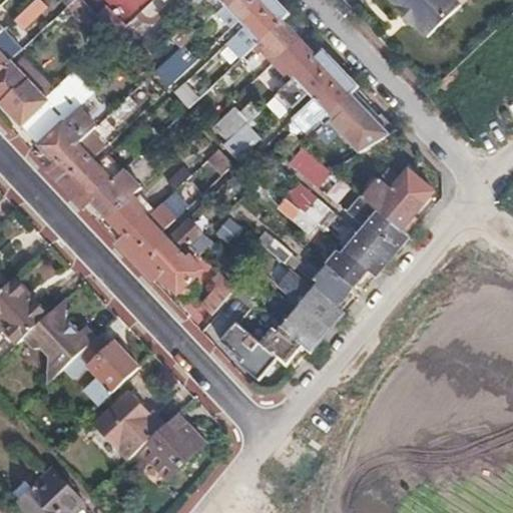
[(218,13),(231,0),(193,0),(188,5),(206,25),(218,13)]
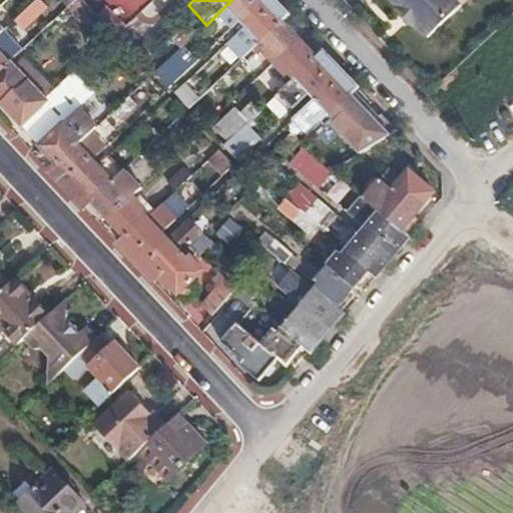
[(246,21),(269,0),(268,0),(231,0),(218,13),(233,29),(243,18),(246,21)]
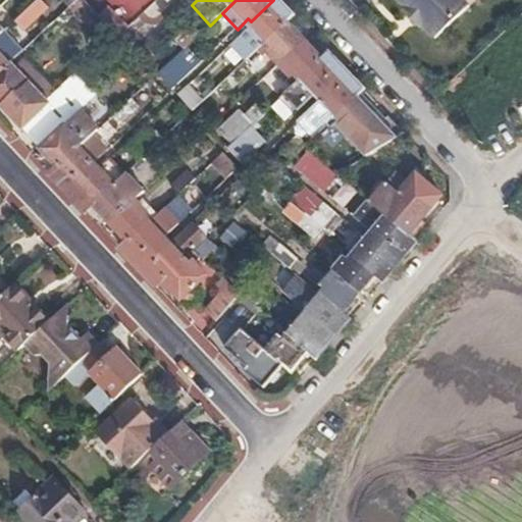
[(294,18),(296,16),(283,3),(280,7),(273,0),(251,21),(253,24),(231,44),(249,60),(269,41),(294,18)]
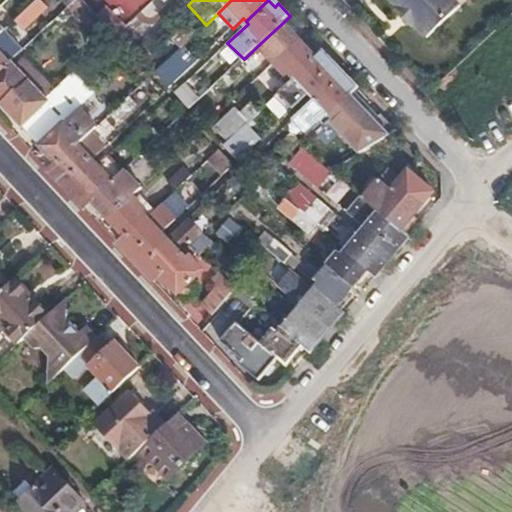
[(406,23),(429,0),(388,0),(399,11),(396,14),(406,23)]
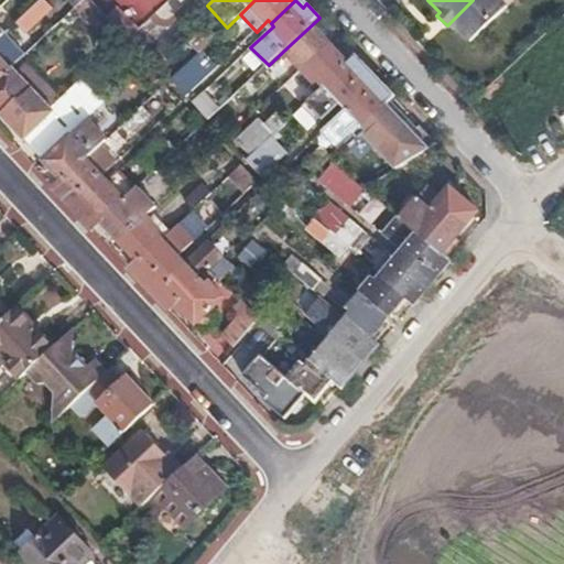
[(477,51),(513,17),(497,0),(473,0),(447,25),(457,35),(459,33),(477,51)]
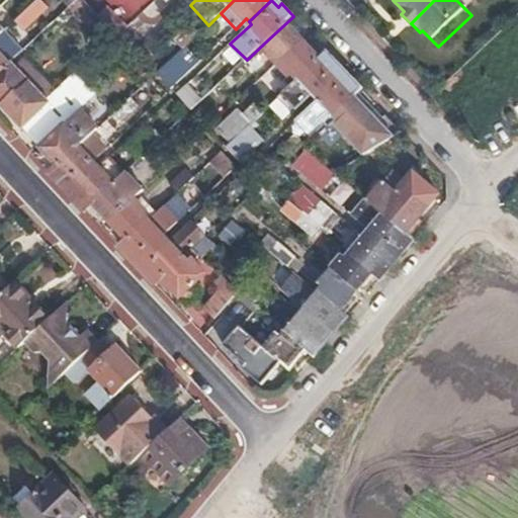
[(25,25),(41,10),(33,3),(18,18),(25,25)]
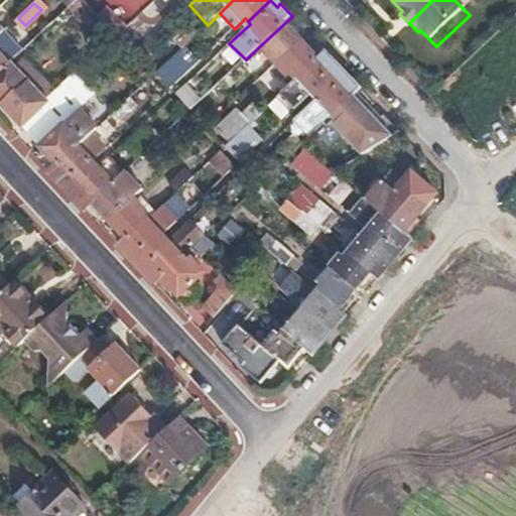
[(126,28),(107,8),(99,15),(118,36),(126,28)]
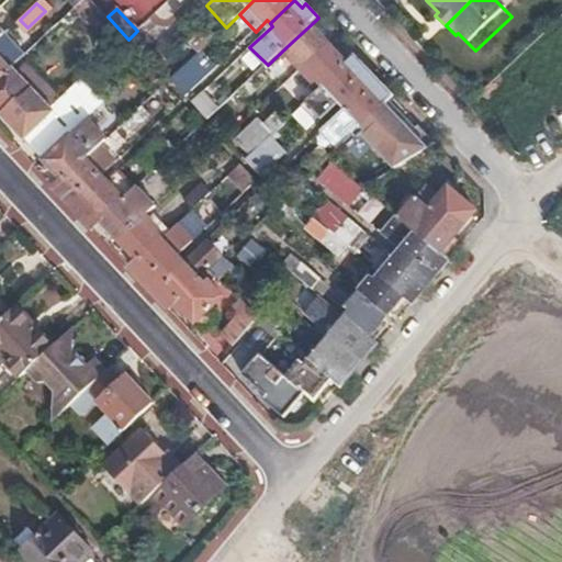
[(329,44),(319,32),(323,27),(316,20),(290,44),(296,51),(292,55),(304,67),(329,44)]
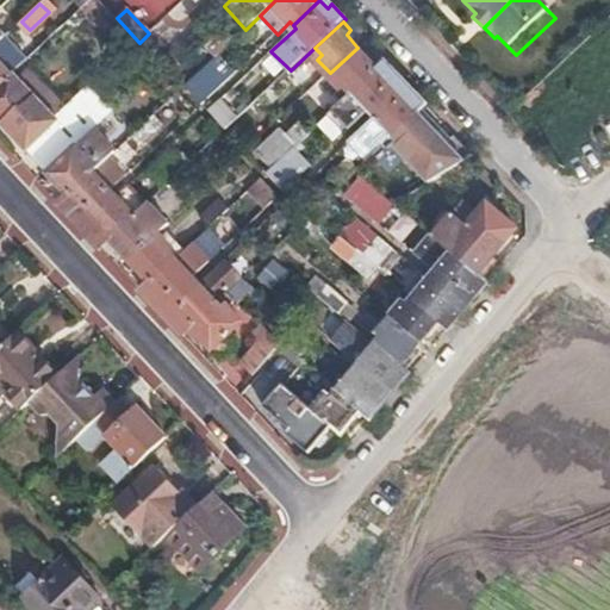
[(218,55),(237,36),(230,26),(209,45),(218,55)]
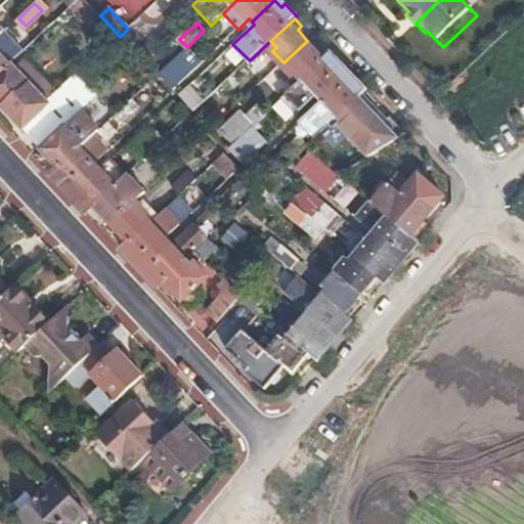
[(0,71),(12,59),(26,48),(7,29),(5,31),(0,35),(0,71)]
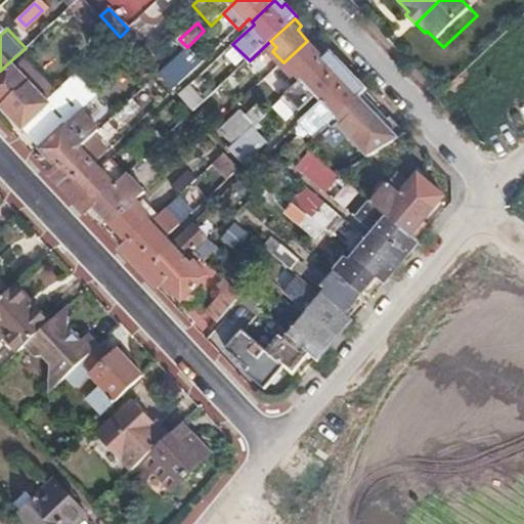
[(303,77),(328,54),(321,46),(316,49),(307,41),(284,62),(292,73),(296,69),(303,77)]
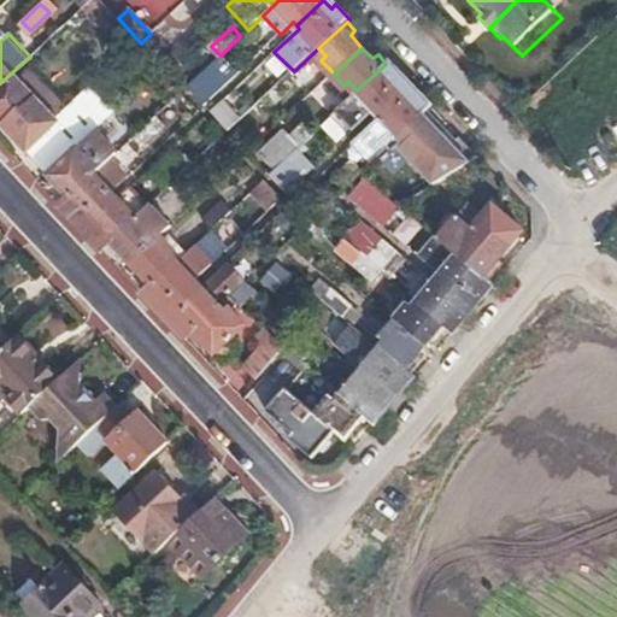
[(380,113),(406,88),(400,82),(405,78),(389,62),(386,64),(357,90),(333,115),(353,137),(380,113)]
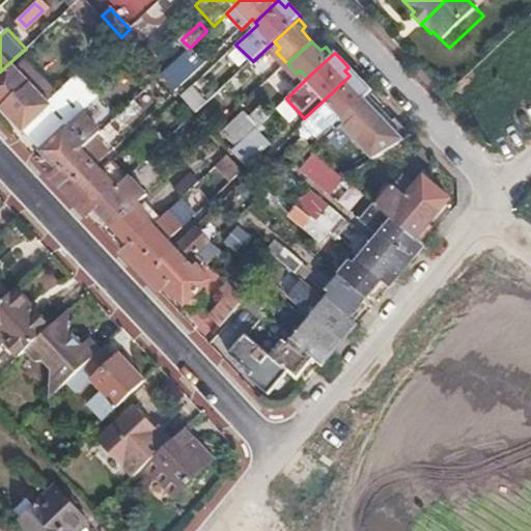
[(192,75),(176,59),(161,75),(175,89),(192,75)]
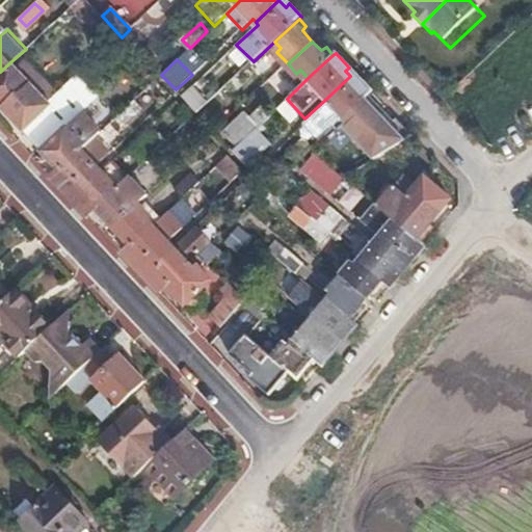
[(53,104),(12,60),(0,72),(0,105),(42,150),(69,125),(51,106),(53,104)]
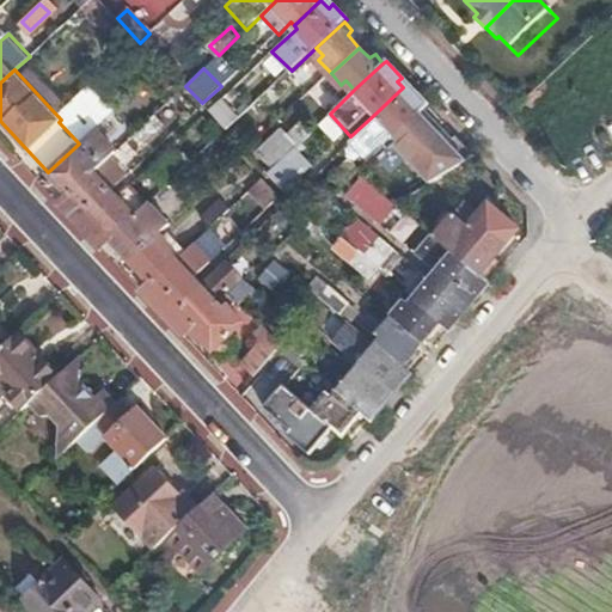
[(270,108),(289,89),(281,80),(271,89),(261,99),(270,108)]
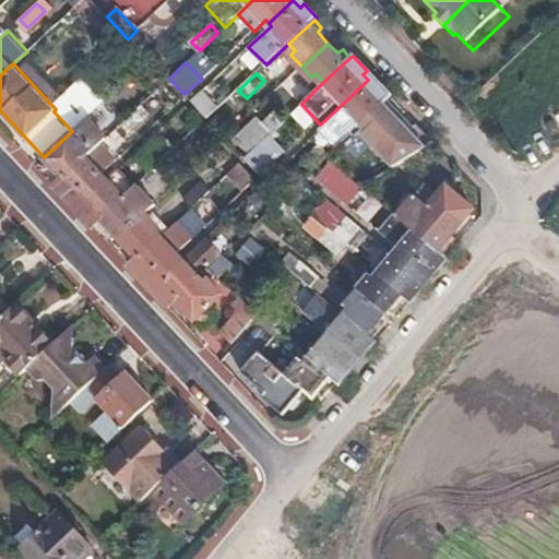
[(388,99),(391,96),(387,92),(376,81),(373,83),(368,79),(368,80),(344,103),(358,118),(355,120),(360,126),(363,122),(388,99)]
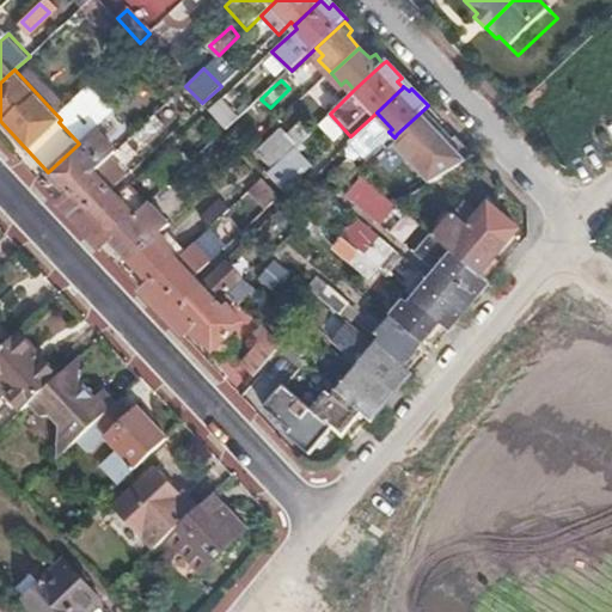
[(178,96),(169,104),(179,116),(189,108),(178,96)]
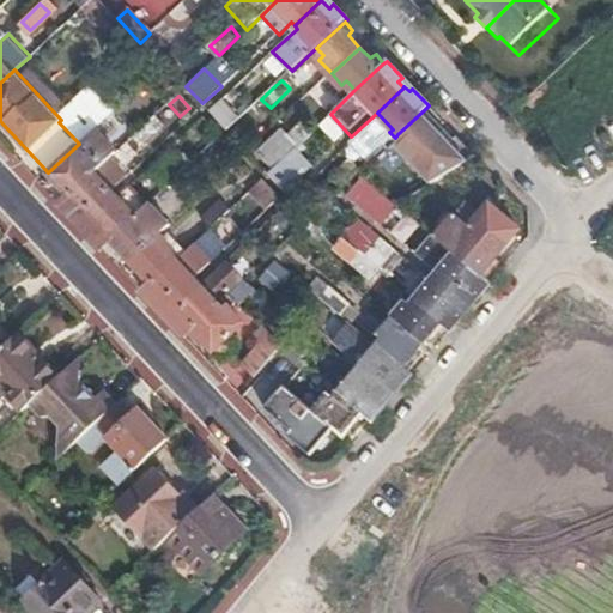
[(242,119),(223,98),(210,110),(228,131),(242,119)]
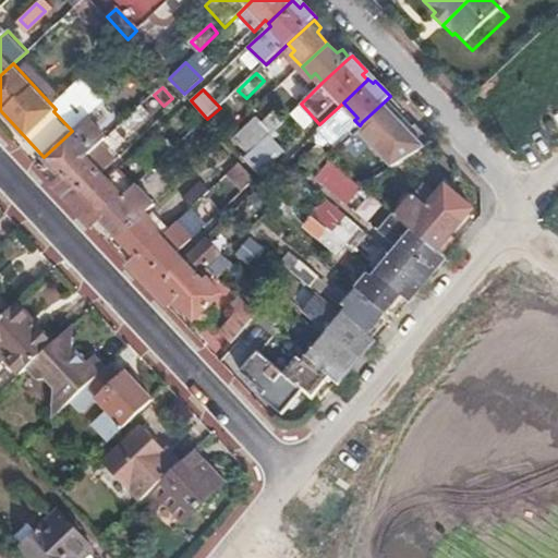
[(395,108),(395,107),(387,99),(362,122),(368,129),(365,134),(377,146),(396,166),(435,143),(417,125),(412,132),(391,111),(395,108)]
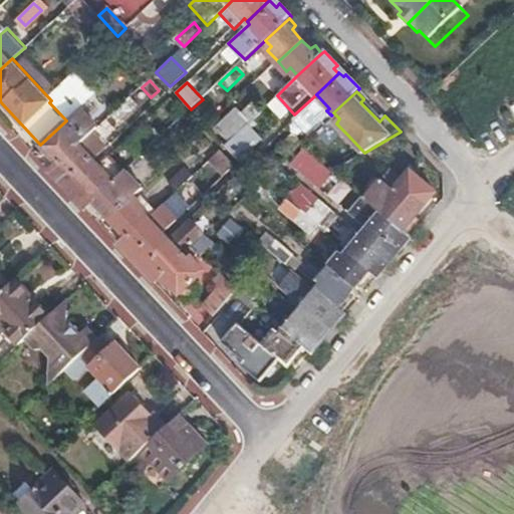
[(125,100),(126,98),(119,92),(103,107),(110,113),(117,107),(125,100)]
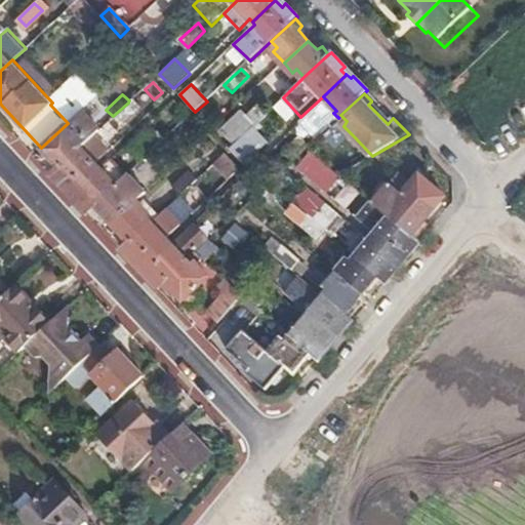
[(256,122),(272,108),(264,99),(247,114),(256,122)]
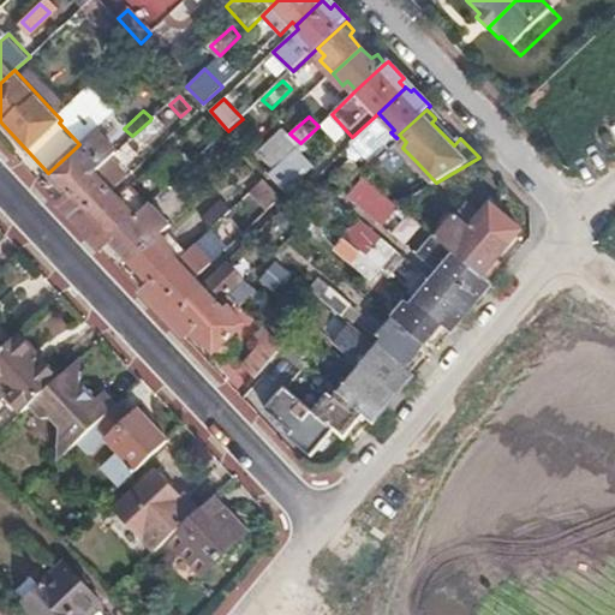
[(150,120),(141,129),(149,137),(157,129),(150,120)]
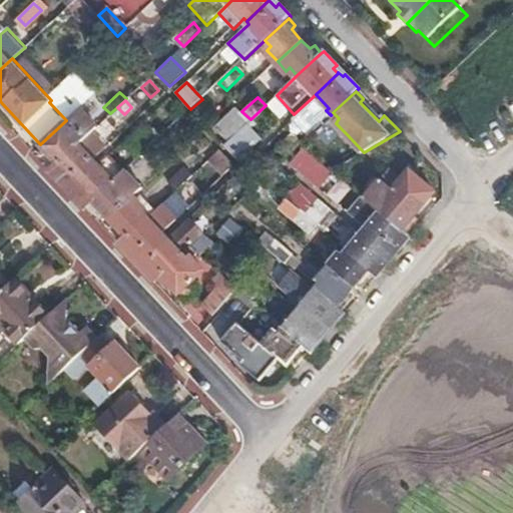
[(92,130),(97,125),(80,107),(66,120),(40,144),(52,157),(49,160),(55,165),(92,130)]
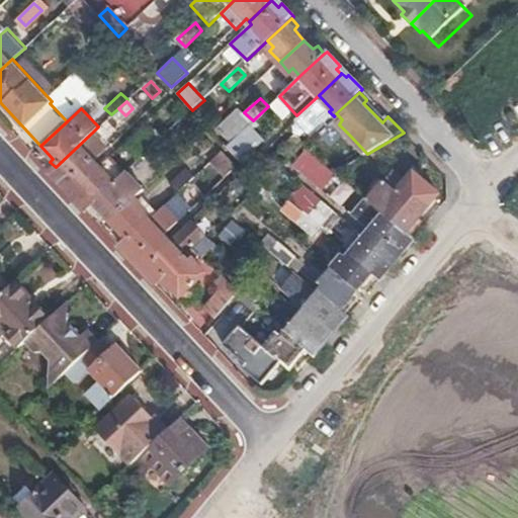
[(147,153),(163,138),(155,130),(139,146),(147,153)]
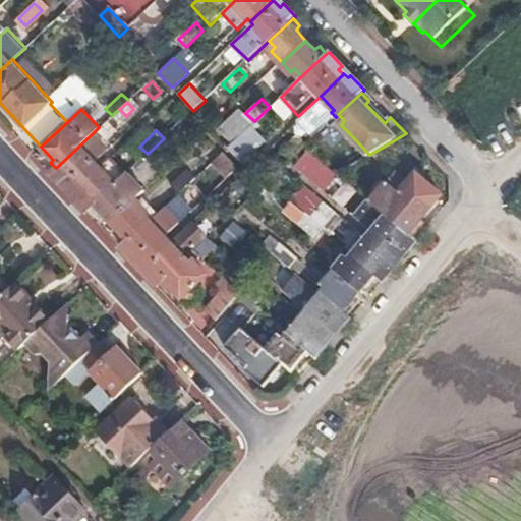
[(94,132),(56,168),(51,173),(68,191),(72,187),(99,163),(96,160),(109,148),(94,132)]
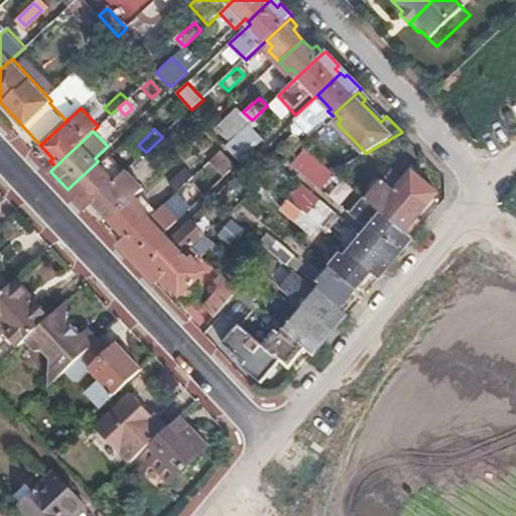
[(257,146),(241,131),(236,136),(225,145),(241,161),(257,146)]
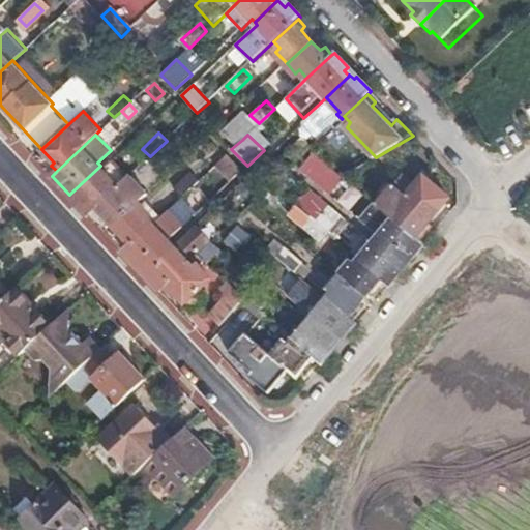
[(302,155),(311,147),(302,139),(286,155),(294,163),(302,155)]
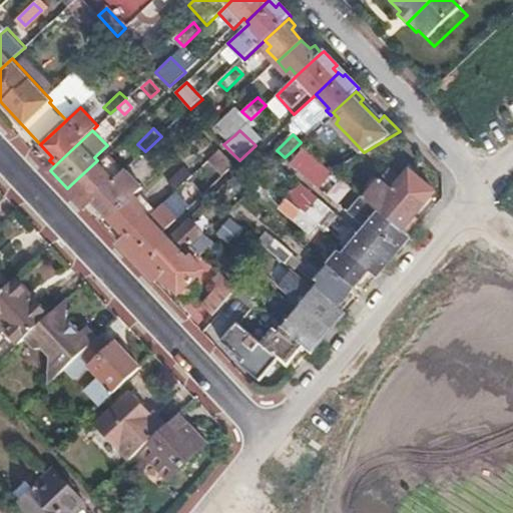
[(151,158),(168,144),(161,136),(145,151),(151,158)]
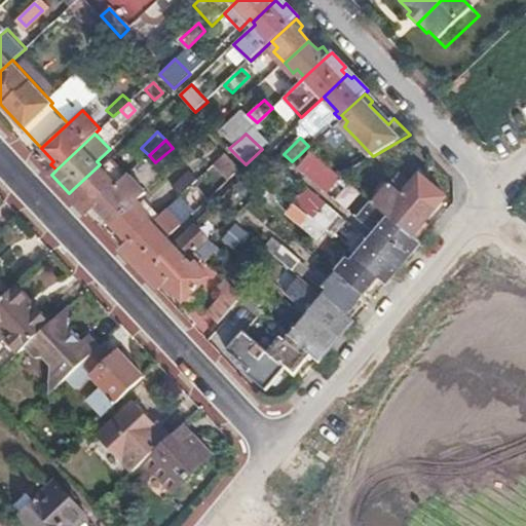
[(341,177),(326,165),(309,153),(297,171),(329,195),(341,177)]
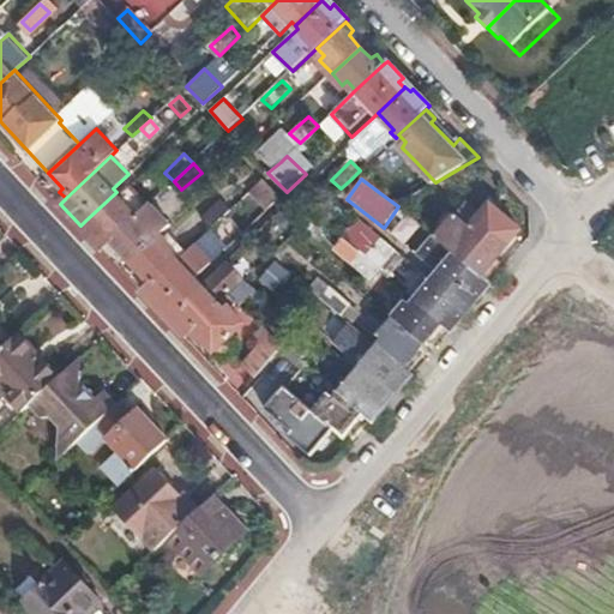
[(277,200),(259,181),(246,193),(264,214),(277,200)]
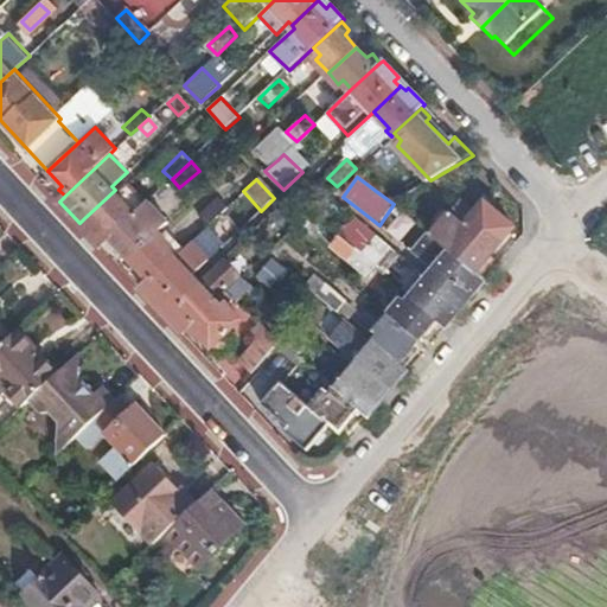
[(107,241),(147,204),(128,184),(119,193),(115,190),(84,218),(94,229),(89,234),(102,246),(107,241)]
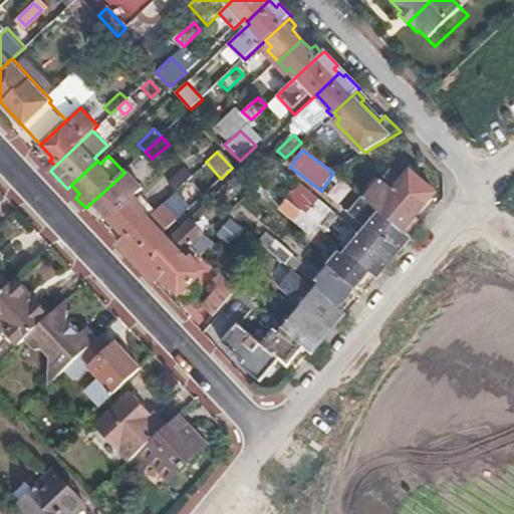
[(179,187),(196,172),(188,164),(171,179),(179,187)]
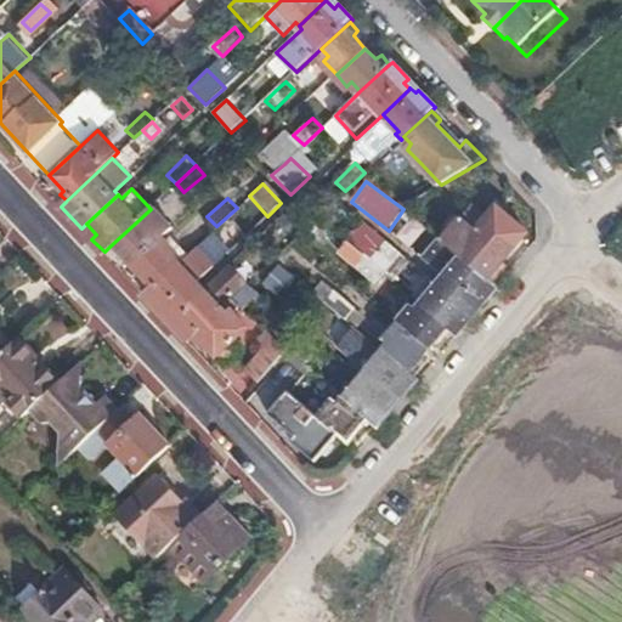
[(163,237),(174,227),(153,205),(151,209),(109,247),(117,255),(120,253),(133,266),(163,237)]
